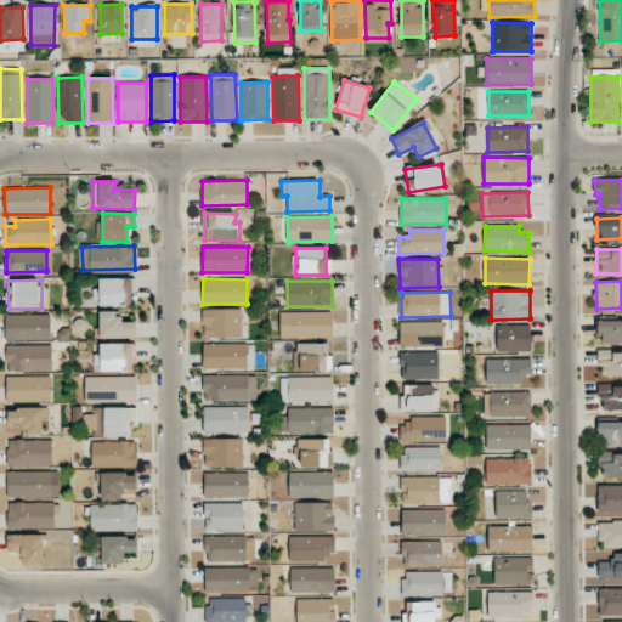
[(241,338),(242,310),(204,309),(203,337),(241,338)]
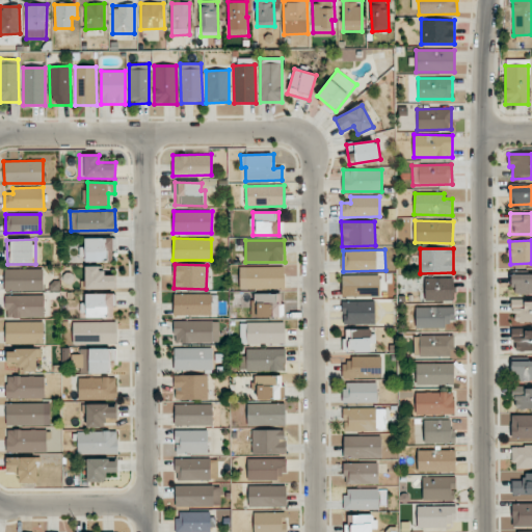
[(115,273),(99,273),(99,266),(85,266),(85,289),(115,288),(115,273)]
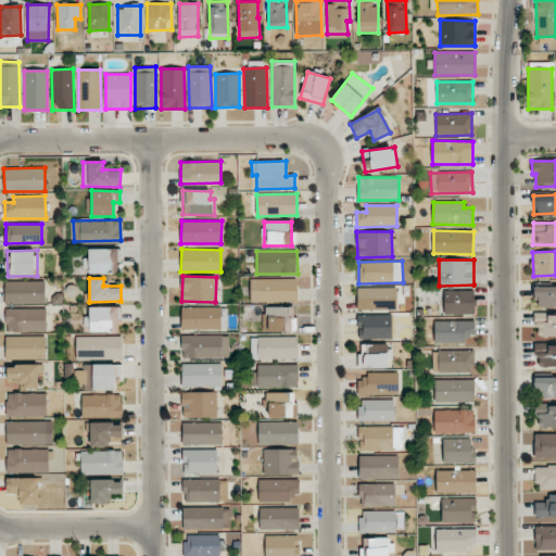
[(297,278),(250,279),(251,302),(298,301),(297,278)]
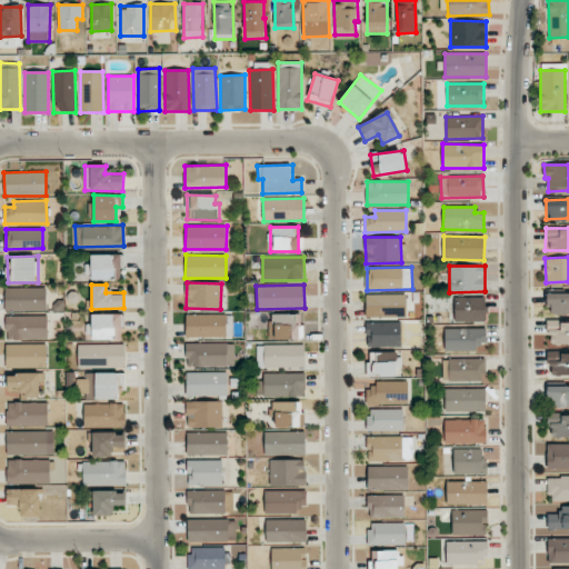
[(47,311),(46,288),(5,288),(6,312),(47,311)]
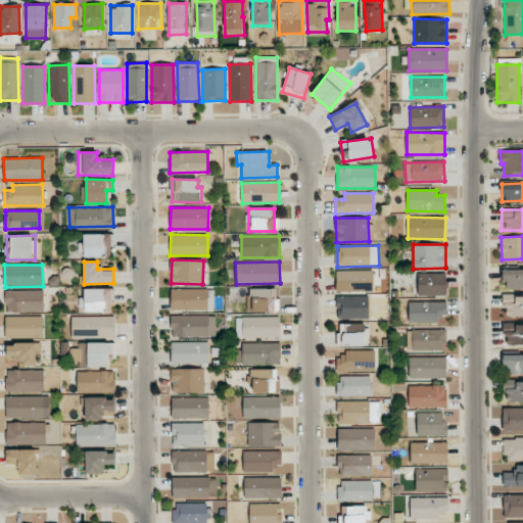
[(522,288),(522,269),(504,270),(504,288),(522,288)]
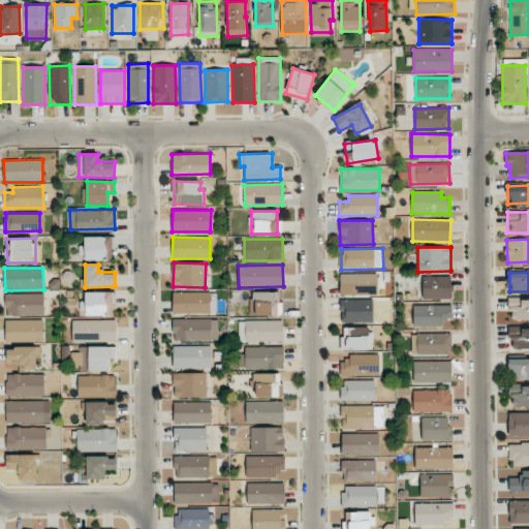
[(340,296),(378,294),(377,274),(340,274),(340,296)]
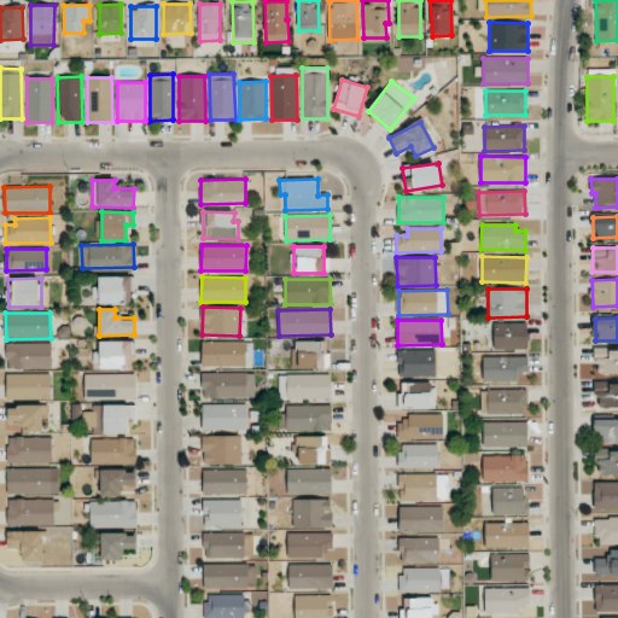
[(493,324),(494,350),(528,350),(526,322),(493,324)]
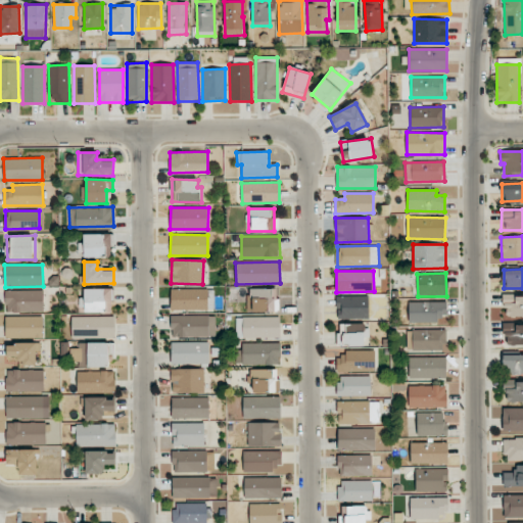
[(85,312),(113,312),(112,288),(84,289),(85,312)]
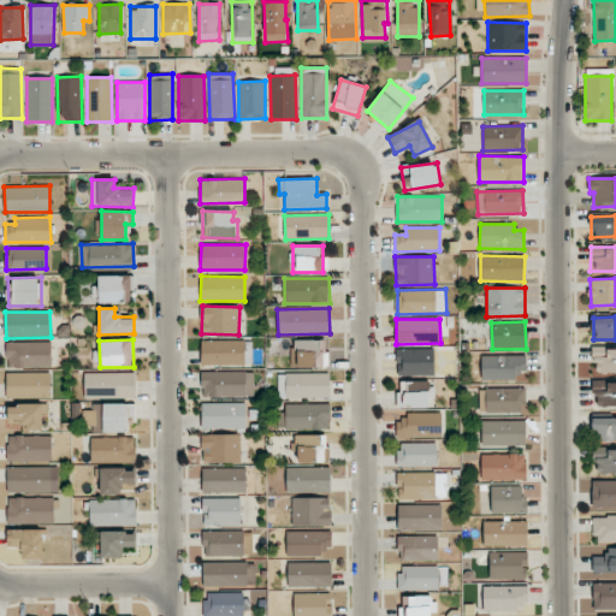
[(291,367),(327,366),(326,339),(291,341),(291,367)]
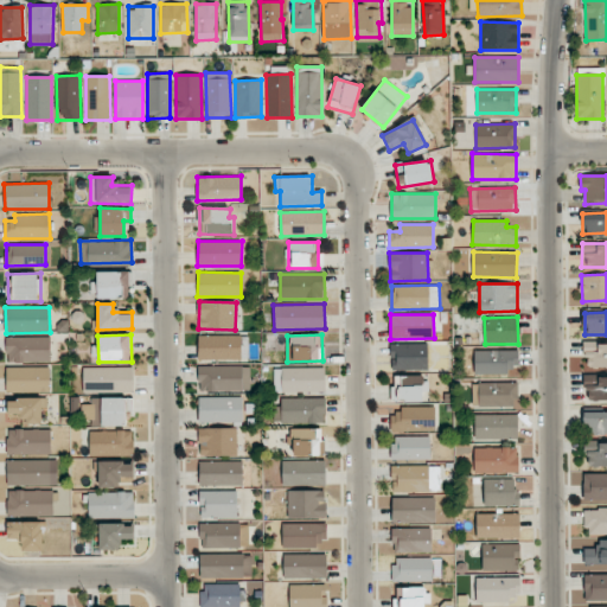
[(198,359),(248,359),(248,336),(198,336),(198,359)]
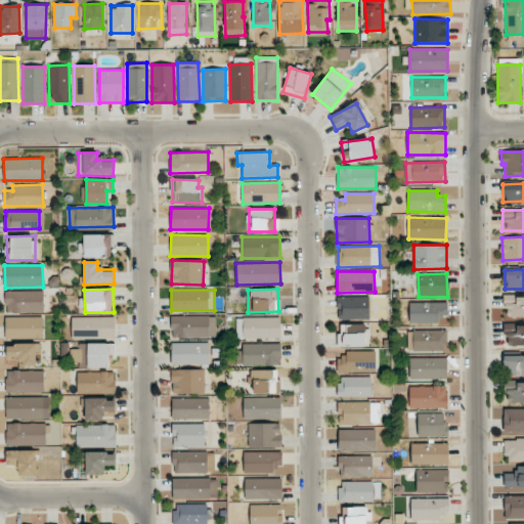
[(44,312),(43,291),(6,292),(6,313),(44,312)]
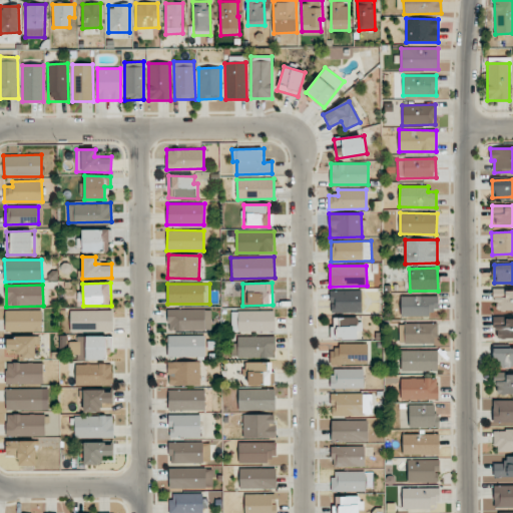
[(512,288),(495,289),(495,311),(512,310),(512,288)]
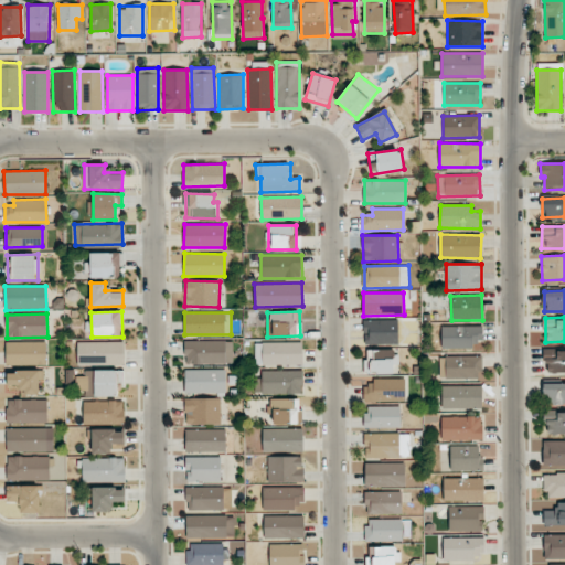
[(363,344),(398,344),(397,320),(363,320),(363,344)]
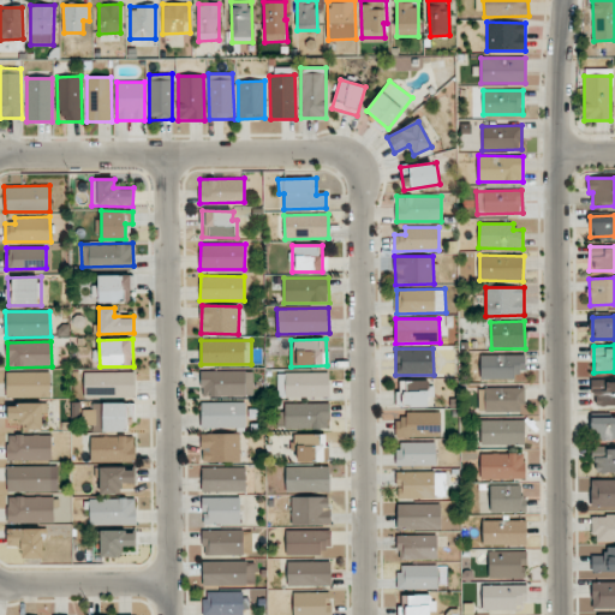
[(524,354),(481,356),(481,380),(525,380),(524,354)]
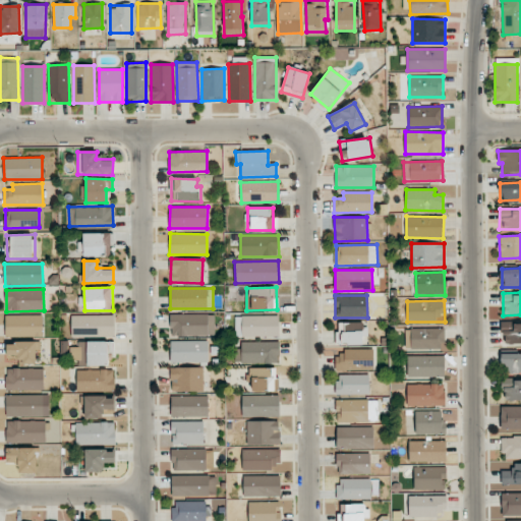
[(42,314),(5,315),(6,336),(43,335),(42,314)]
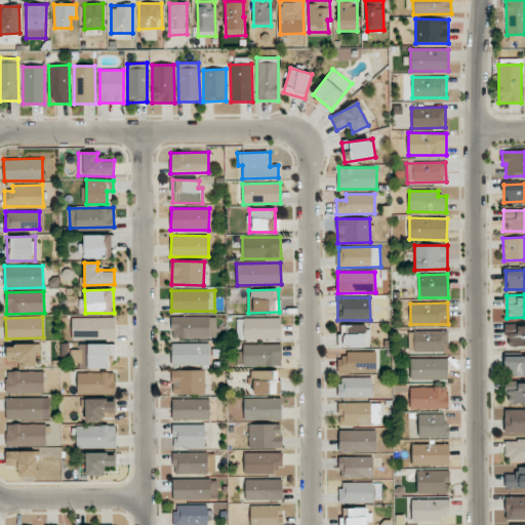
[(72,319),(72,339),(116,338),(115,317),(72,319)]
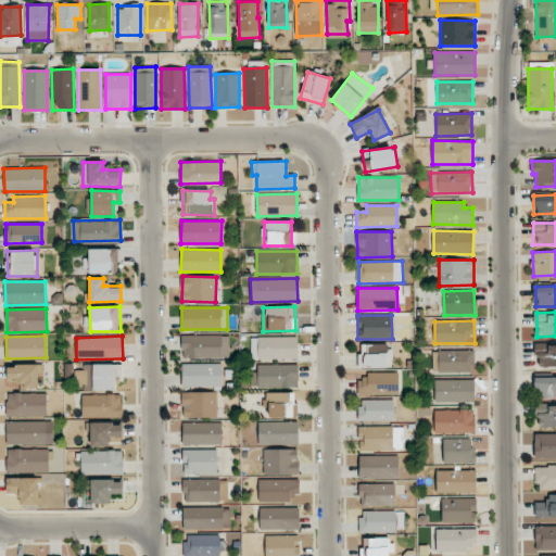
[(182,336),(182,358),(229,357),(229,336),(182,336)]
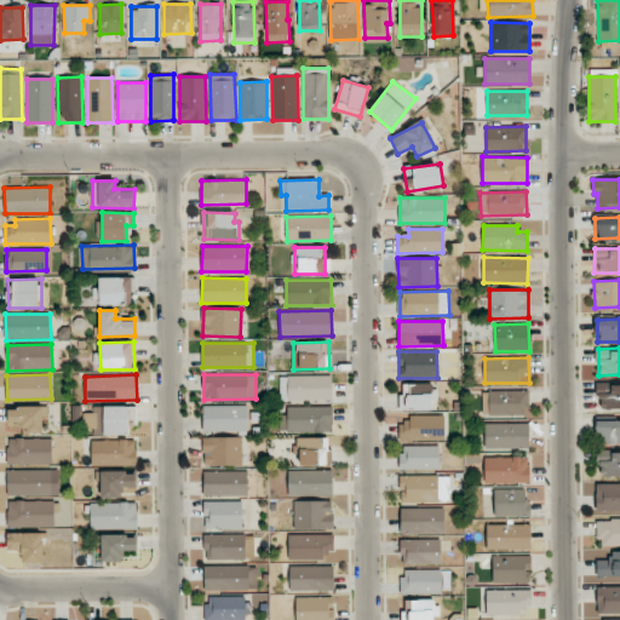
[(332,375),(280,377),(280,401),(332,400),(332,375)]
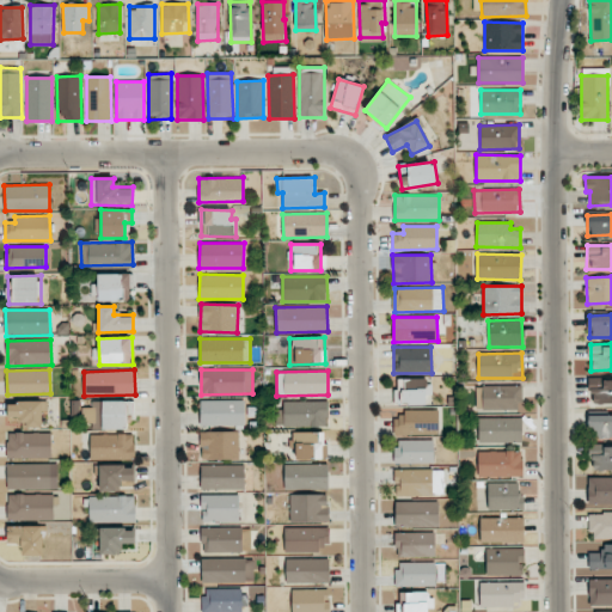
[(427,404),(426,378),(395,379),(396,405),(427,404)]
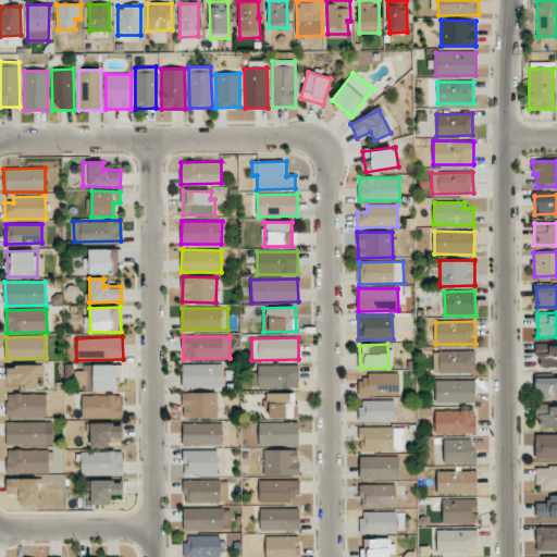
[(556,368),(556,345),(537,345),(537,368),(556,368)]
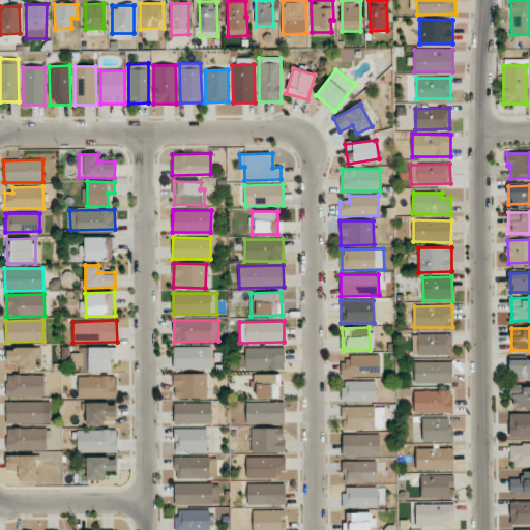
[(418,355),(451,354),(450,333),(417,334),(418,355)]
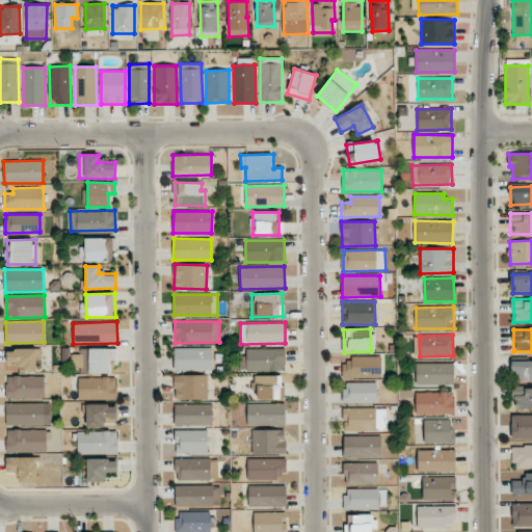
[(115,348),(80,349),(80,354),(71,354),(72,368),(80,368),(80,373),(110,373),(110,361),(115,360),(115,348)]
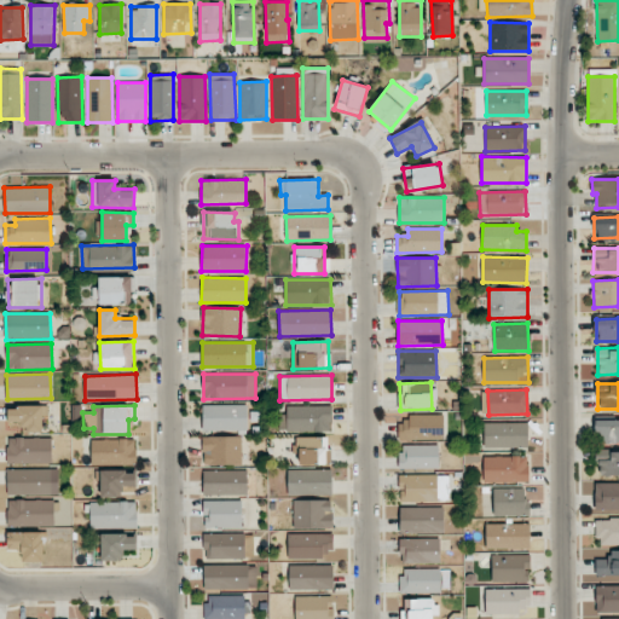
[(248,405),(203,405),(203,431),(248,431),(248,405)]
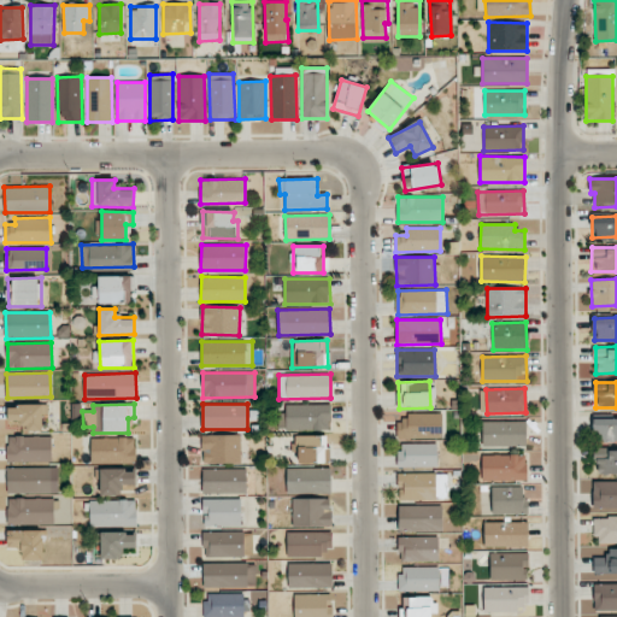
[(330,430),(330,405),(287,404),(286,429),(330,430)]
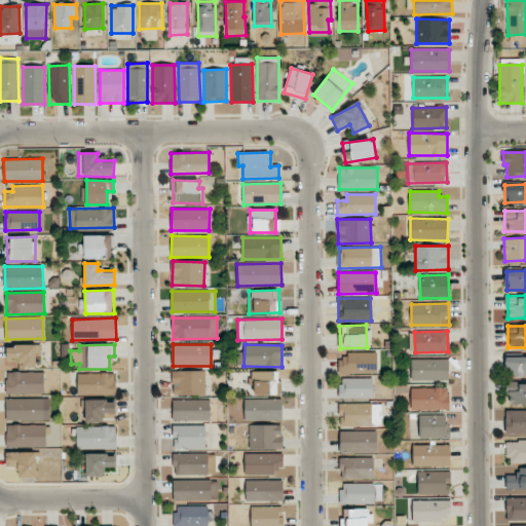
[(36,368),(36,354),(40,354),(40,345),(7,345),(6,358),(19,358),(17,367),(36,368)]
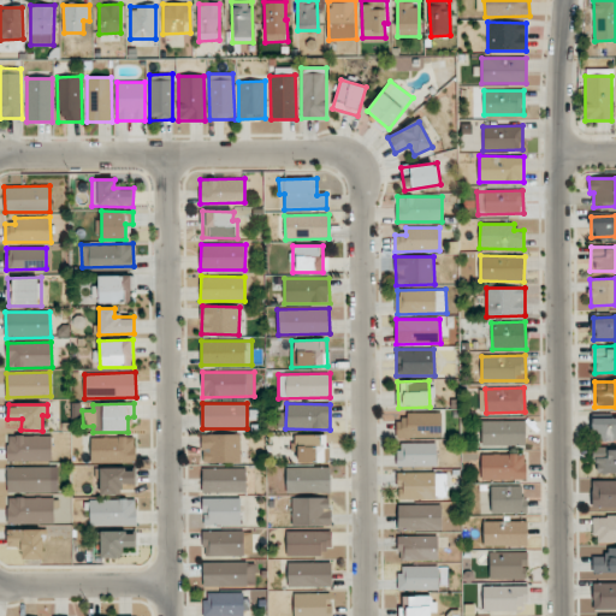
[(442,413),(407,413),(407,418),(396,418),(396,437),(440,438),(442,413)]
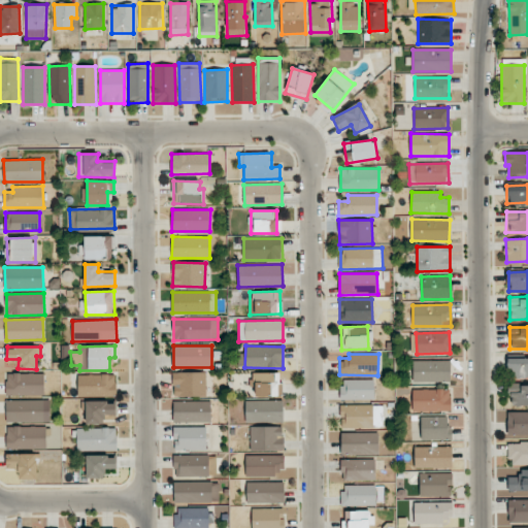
[(527,358),(507,358),(507,369),(513,369),(513,376),(527,376),(527,358)]
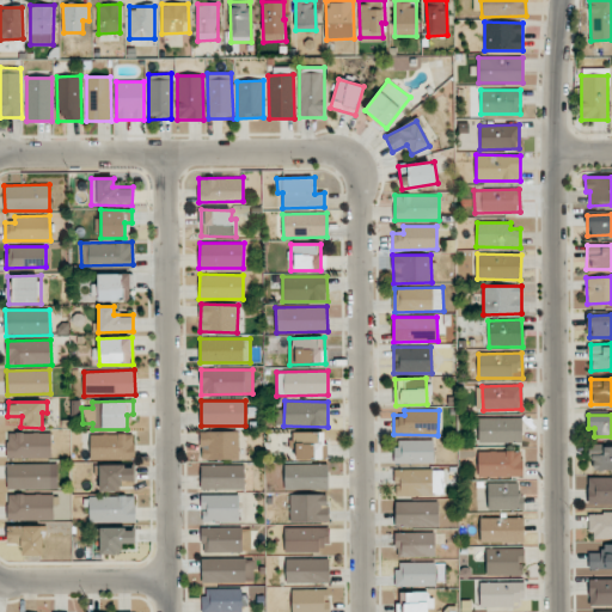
[(521,417),(478,418),(478,442),(522,442),(521,417)]
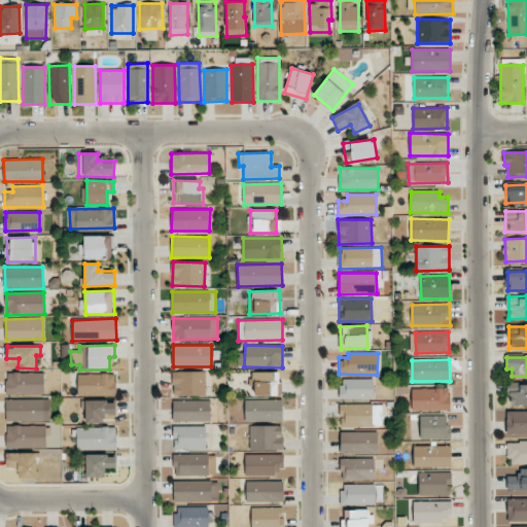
[(44,395),(44,374),(6,372),(6,394),(44,395)]
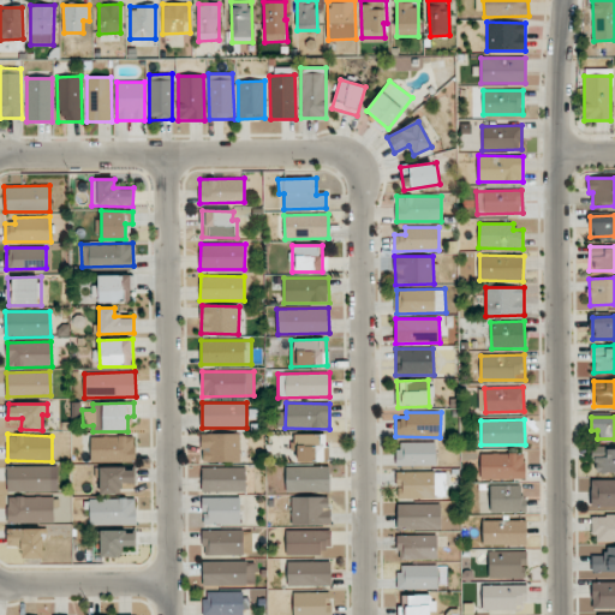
[(240,461),(240,434),(202,434),(202,461),(240,461)]
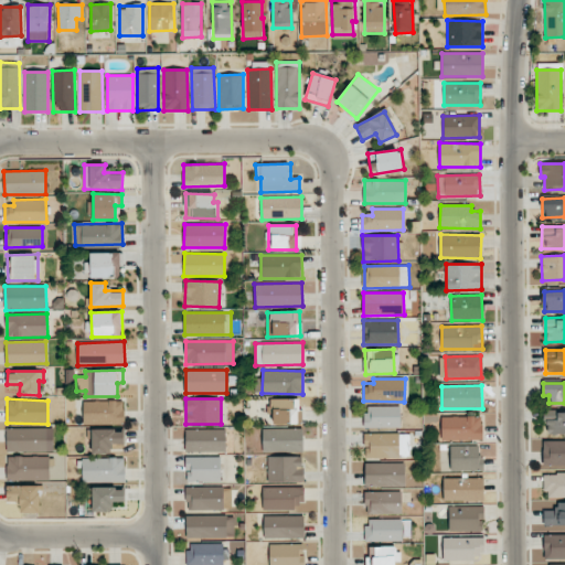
[(125,423),(124,401),(83,402),(84,423),(125,423)]
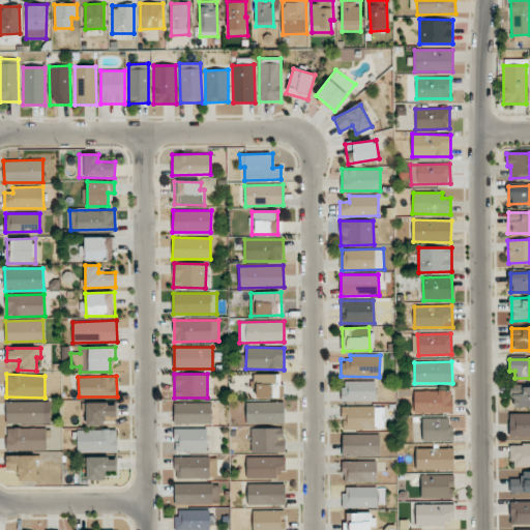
[(375,381),(343,381),(343,402),(376,401),(375,381)]
